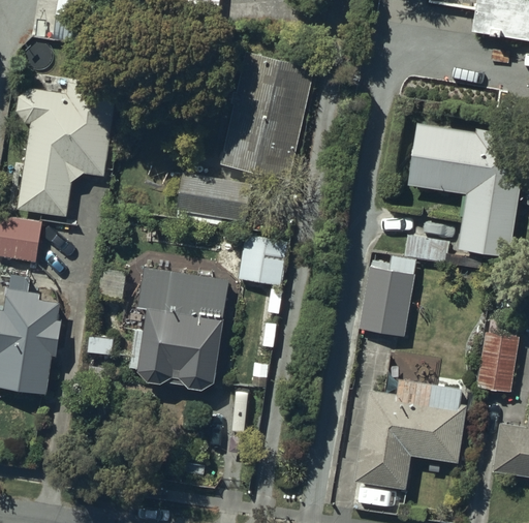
[(528,0),(476,0),(472,30),(528,38),(528,0)]
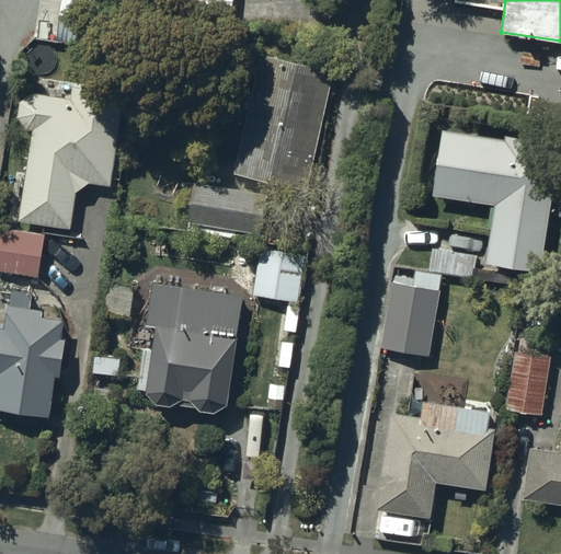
[(327,73),(259,58),(232,174),(300,189),(327,73)]
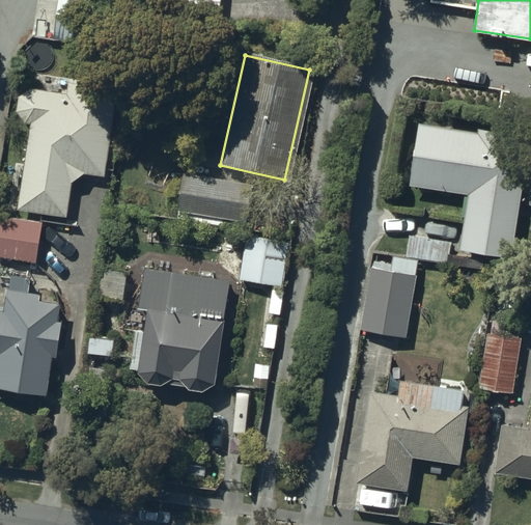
[(111,97),(73,91),(71,101),(28,94),(20,101),(18,112),(23,121),(30,122),(17,210),(63,217),(71,172),(99,176),(111,97)]
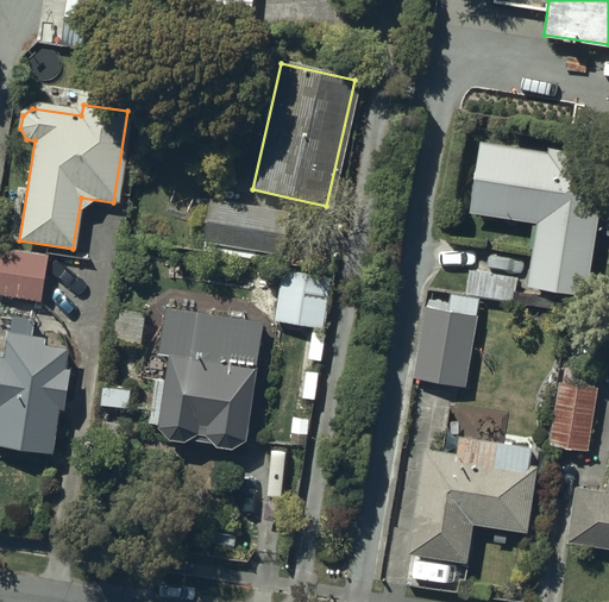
[(604,163),(482,145),(471,213),(538,223),(528,284),(584,294),(604,163)]
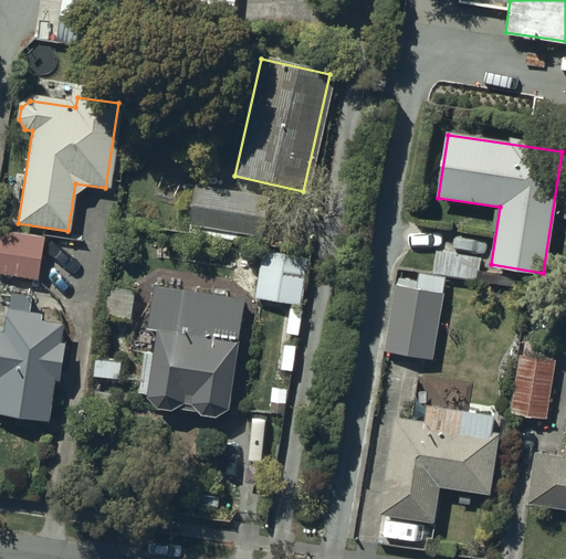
[(262,200),(195,188),(188,222),(255,234),(262,200)]
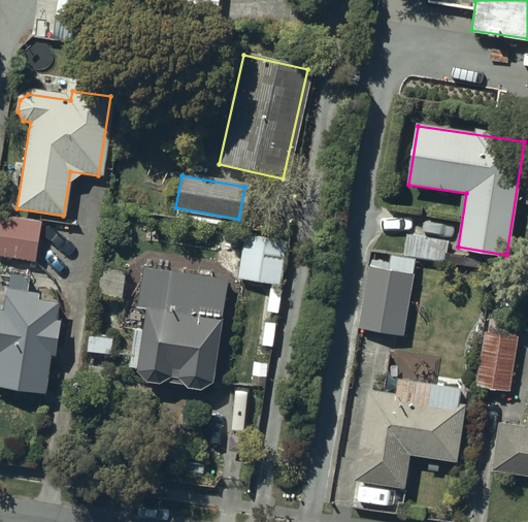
[(39,226),(0,220),(0,255),(34,260),(39,226)]
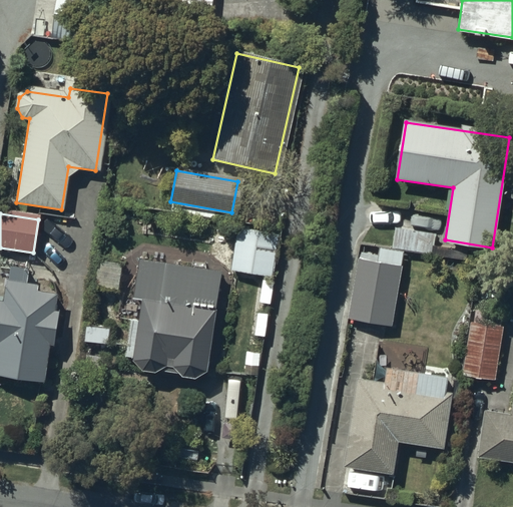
[(273,237),(238,231),(231,272),(266,278),(273,237)]
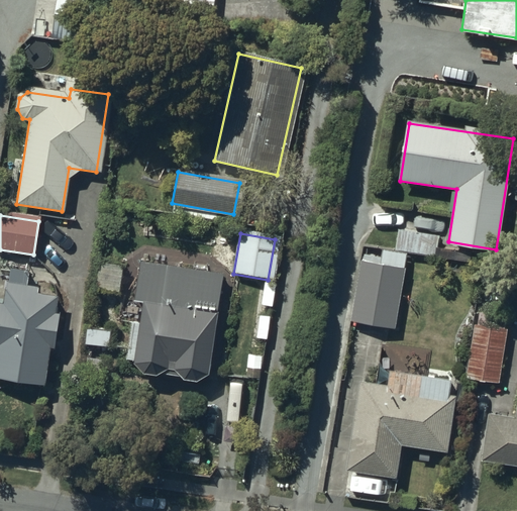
[(397,233),(394,252),(436,260),(439,240),(397,233)]
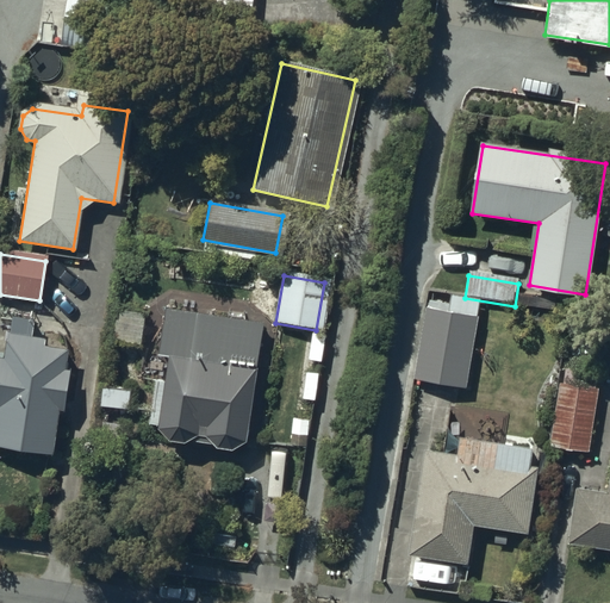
[(240,442),(256,328),(166,314),(159,356),(169,358),(159,430),(240,442)]
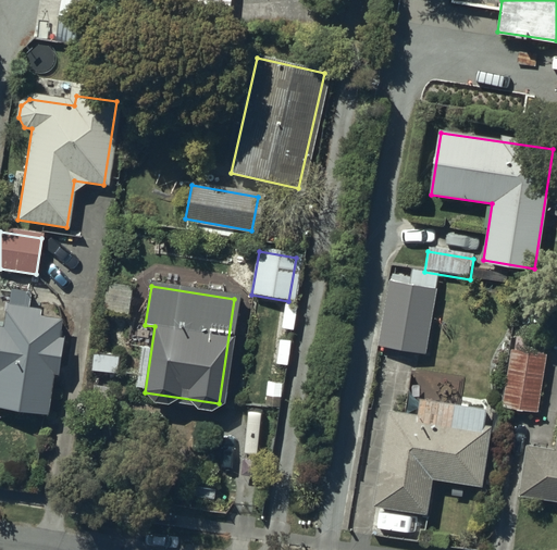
[(432,294),(391,286),(380,347),(421,354),(432,294)]
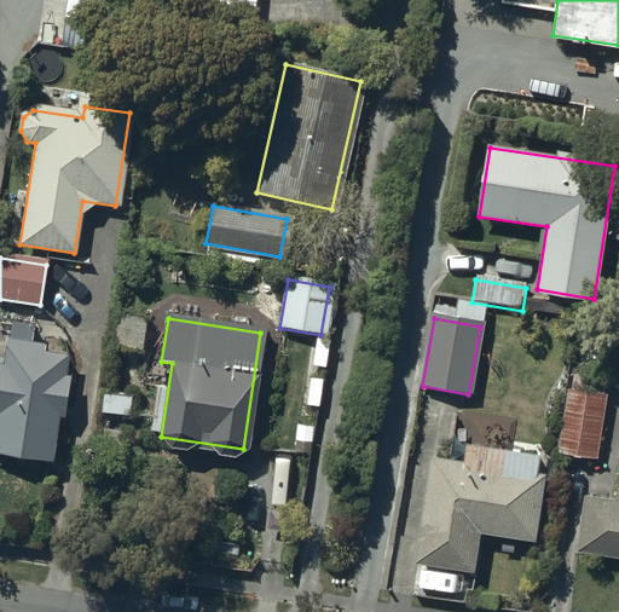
[(70,353),(11,342),(6,370),(0,368),(0,409),(1,410),(0,417),(0,452),(51,462),(70,353)]
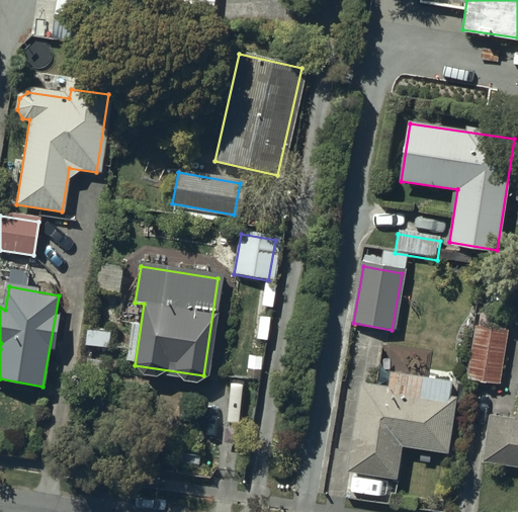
[(506,327),(475,323),(466,380),(497,385),(506,327)]
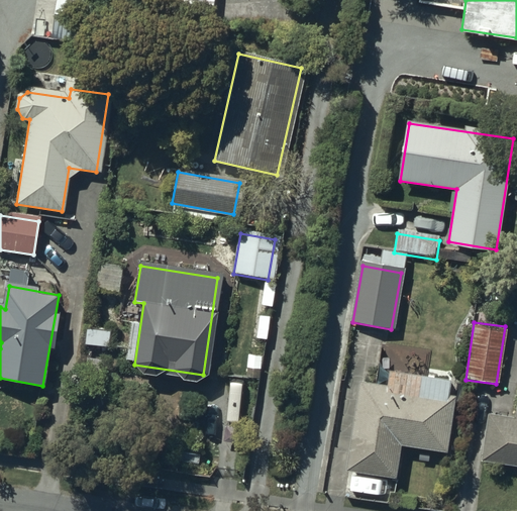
[(451,402),(360,388),(347,471),(394,478),(400,441),(443,448),(451,402)]
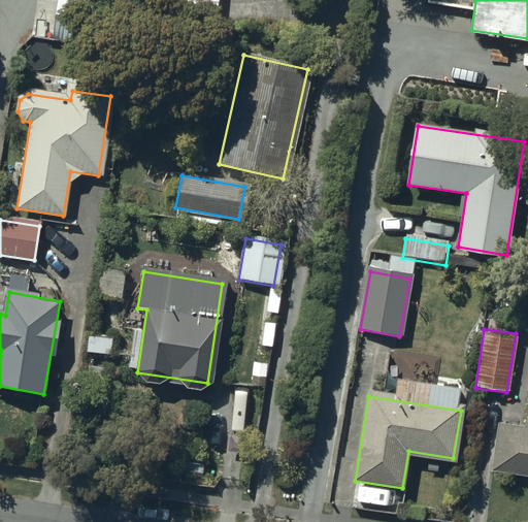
[(527,408),(524,432),(499,428),(493,468),(527,474),(527,408)]
